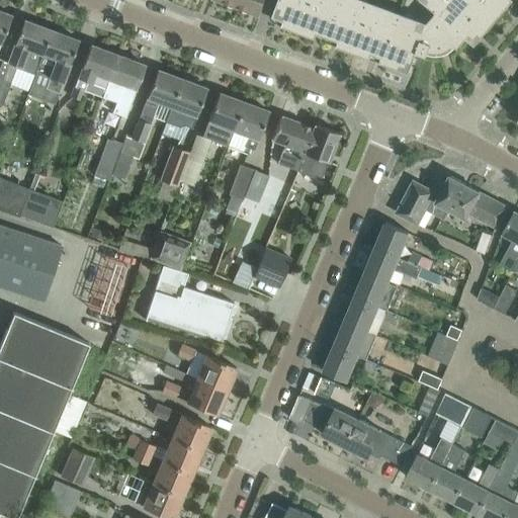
[(260,15),(265,0),(238,0),(237,6),(260,15)]
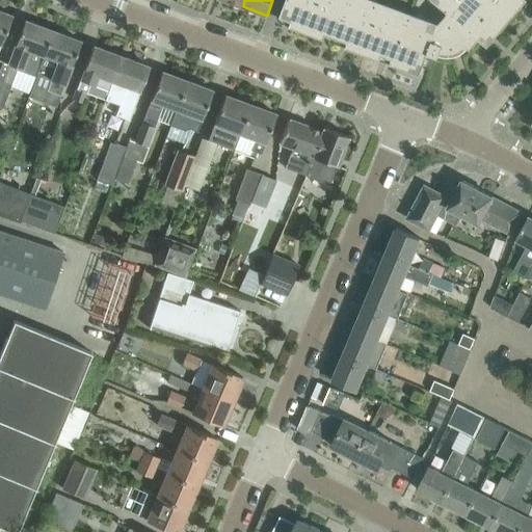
[(499,31),(497,30),(513,9),(515,11),(525,0),(526,1),(527,0),(433,0),(448,12),(439,23),(436,22),(435,23),(373,0),(286,0),(281,17),(283,18),(284,16),(294,20),(293,24),(291,23),(290,26),(293,27),(293,26),(322,36),(322,38),(325,40),(326,36),(324,35),(325,32),(350,41),(349,45),(347,44),(346,47),(349,48),(349,47),(378,57),(378,59),(381,60),(382,57),(380,56),(381,52),(393,57),(391,63),(393,64),(394,63),(418,72),(418,74),(421,75),(428,54),(439,57),(441,51),(445,52),(450,52),(454,52),(458,50),(462,48),(466,45),(471,49),(473,47),(471,46),(478,37),(488,47),(490,44),(488,43),(499,31)]
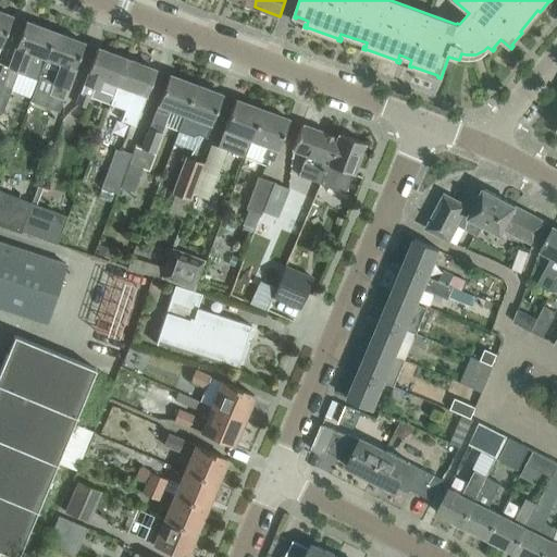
[(0,62),(0,48),(4,36),(12,15),(0,10),(0,65),(1,63),(0,62)]
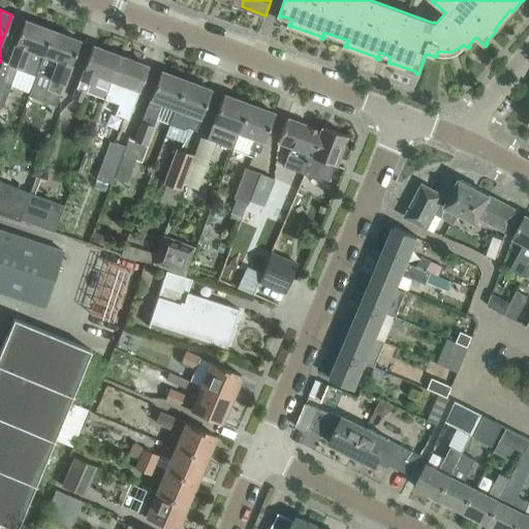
[(36,70),(52,30),(24,20),(17,38),(7,62),(1,60),(0,62),(0,105),(2,106),(16,68),(34,75),(36,70)]
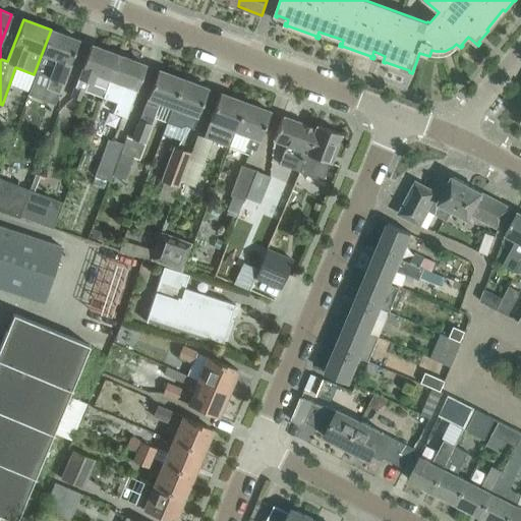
[(59,93),(71,59),(78,40),(51,30),(36,69),(50,75),(46,88),(59,93)]
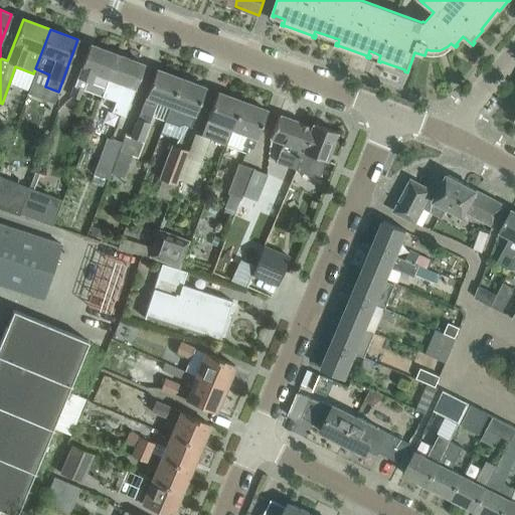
[(108,77),(117,53),(90,43),(82,62),(77,76),(90,81),(94,71),(108,77)]
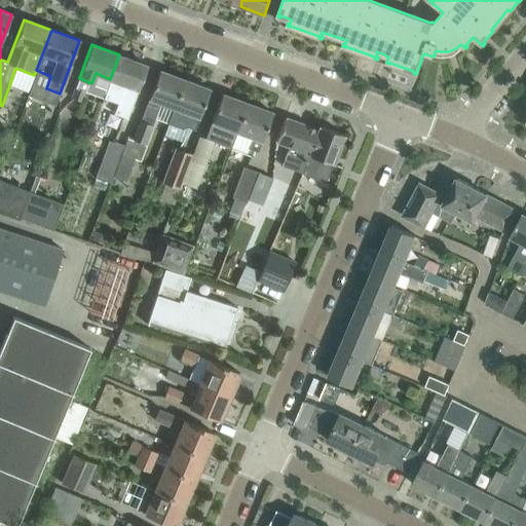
[(126,118),(140,84),(147,65),(119,54),(110,79),(124,84),(113,113),(126,118)]
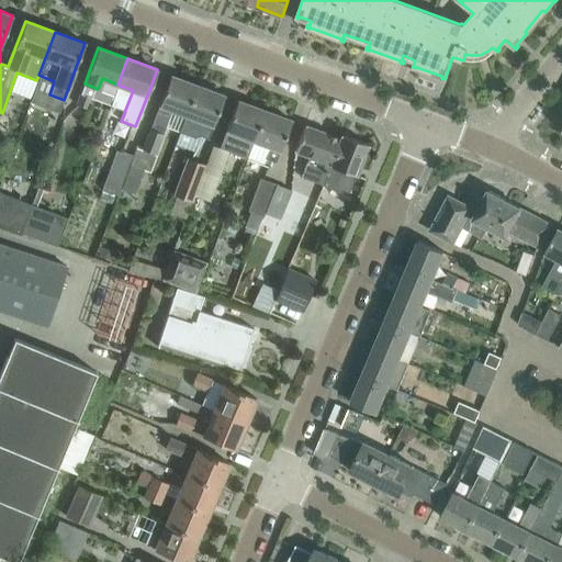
[(163,132),(166,122),(167,122),(172,109),(186,113),(197,85),(170,75),(163,96),(142,149),(136,147),(133,156),(121,189),(135,194),(144,170),(150,172),(157,154),(156,154),(164,132),(163,132)]
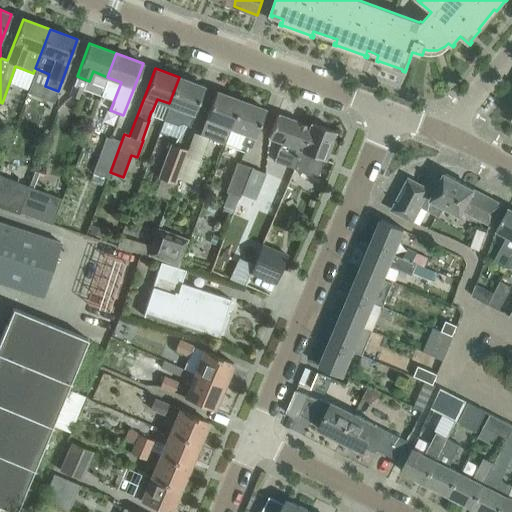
[(197,105),(204,86),(179,77),(169,103),(170,104),(164,119),(176,124),(180,121),(190,125),(197,105)]
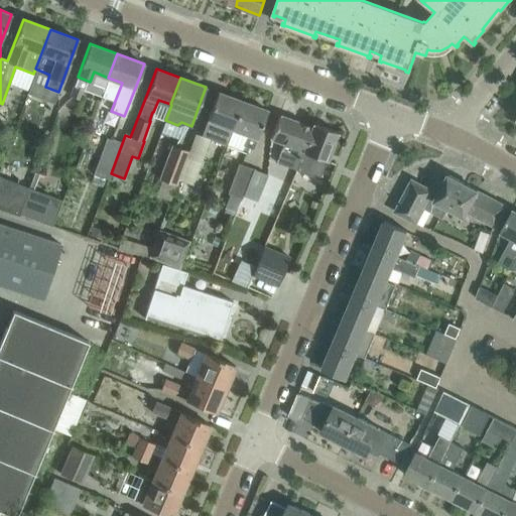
[(84,89),(75,85),(71,95),(81,99),(84,89)]
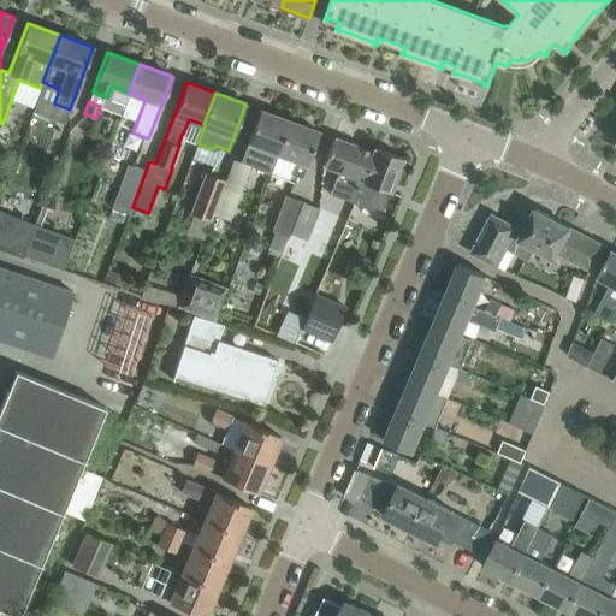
[(270,172),(290,120),(260,110),(241,161),(270,172)]
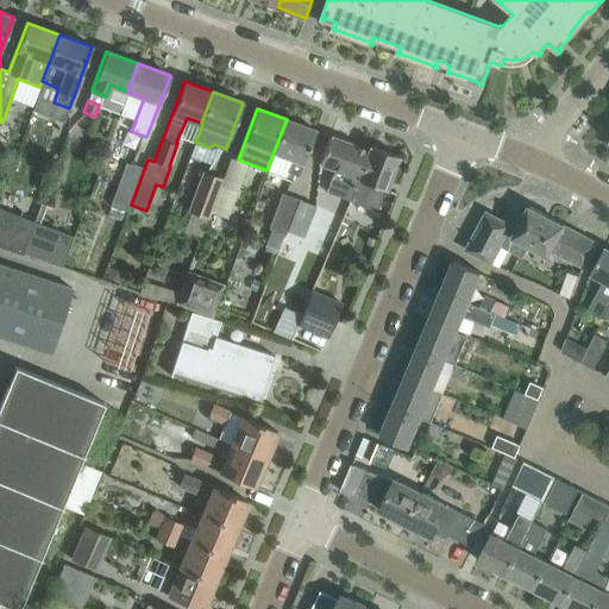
[(299,176),(315,130),(287,119),(267,170),(284,177),(287,171),(299,176)]
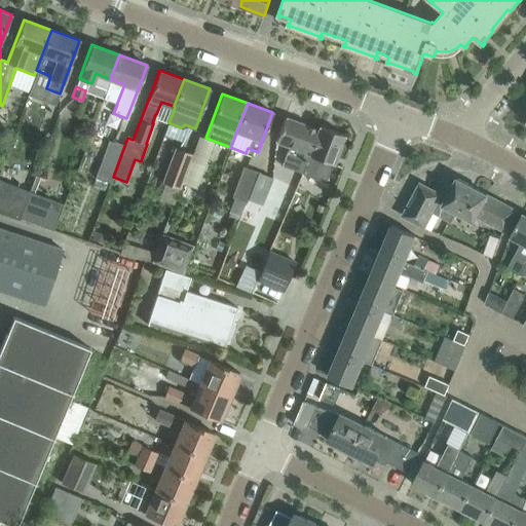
[(308,154),(317,129),(285,117),(277,136),(276,140),(289,145),(280,164),(300,173),(308,154)]
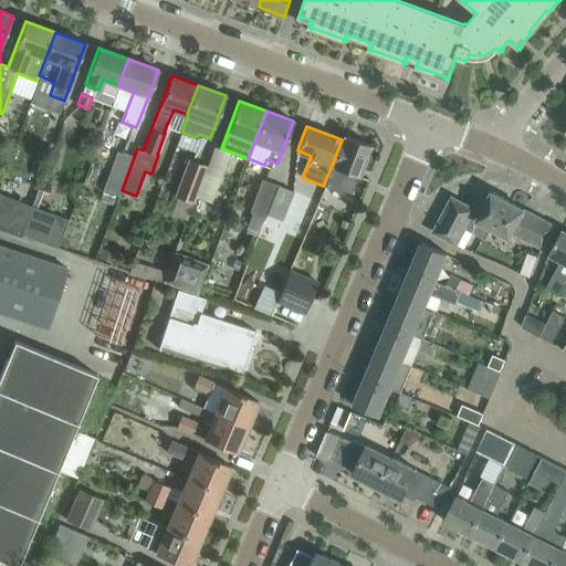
[(358,176),(370,145),(344,135),(342,139),(332,166),(323,186),(349,196),(357,176),(358,176)]
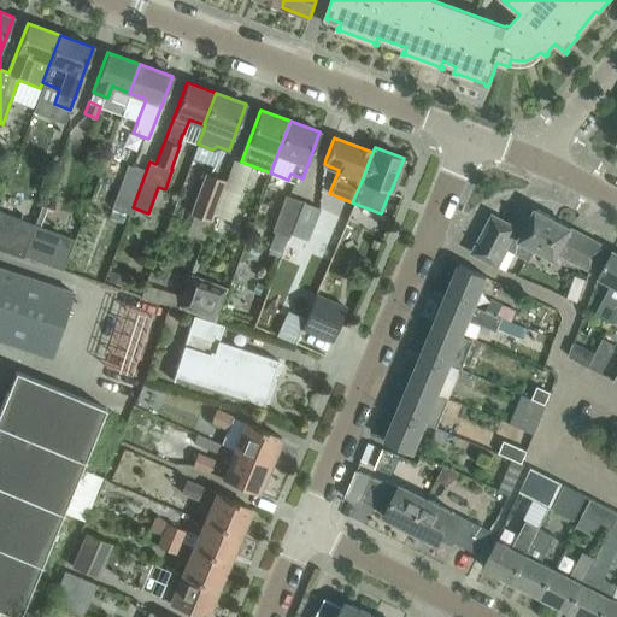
[(133,207),(146,171),(128,165),(112,209),(125,213),(130,215),(133,207)]
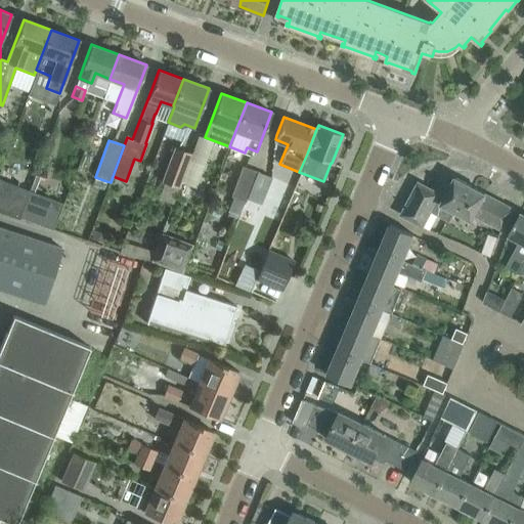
[(178,187),(191,154),(174,146),(161,181),(178,187)]
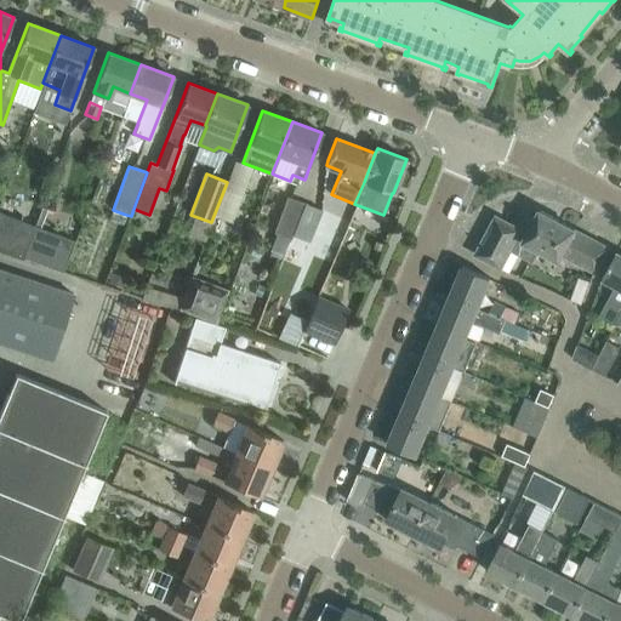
[(291,234),(303,203),(286,197),(274,232),(290,238),(291,234)]
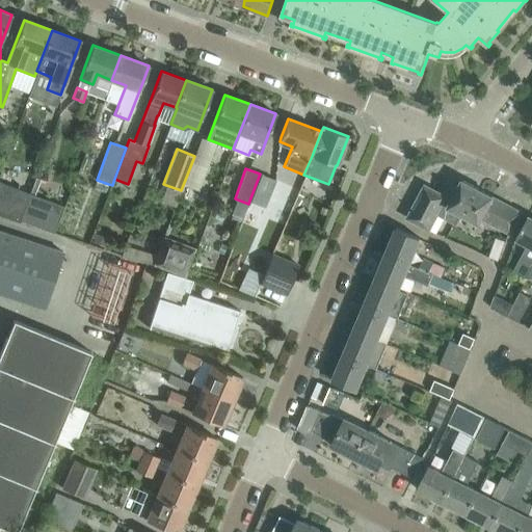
[(261,205),(265,206),(275,180),(260,174),(249,201),(261,205)]
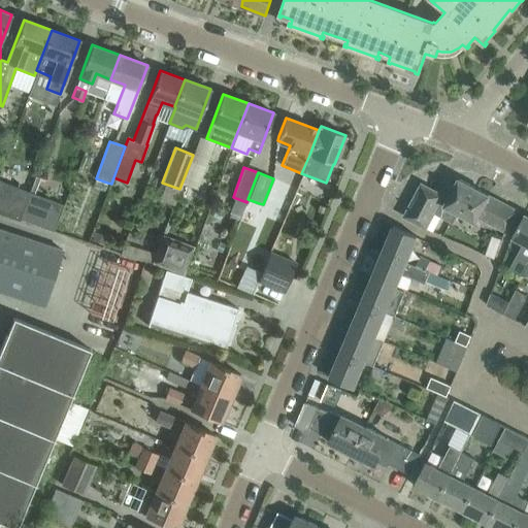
[(96,178),(93,186),(104,190),(107,183),(96,178)]
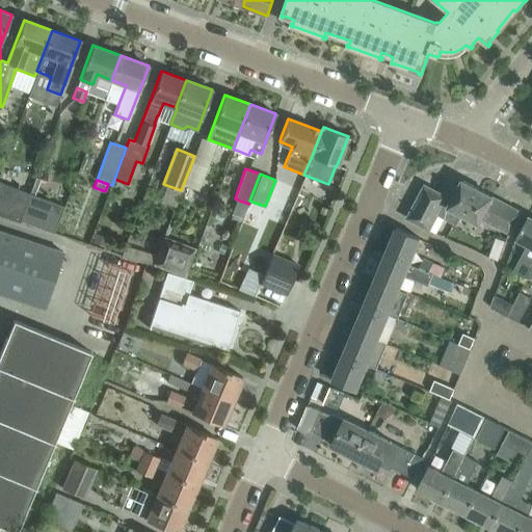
[(455,223),(459,215),(474,187),(462,181),(452,201),(447,197),(425,185),(407,218),(429,230),(437,215),(455,223)]
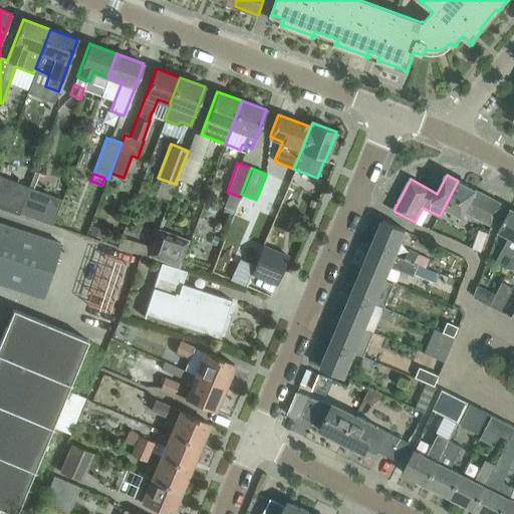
[(20,213),(29,187),(0,176),(0,208),(19,214),(20,213)]
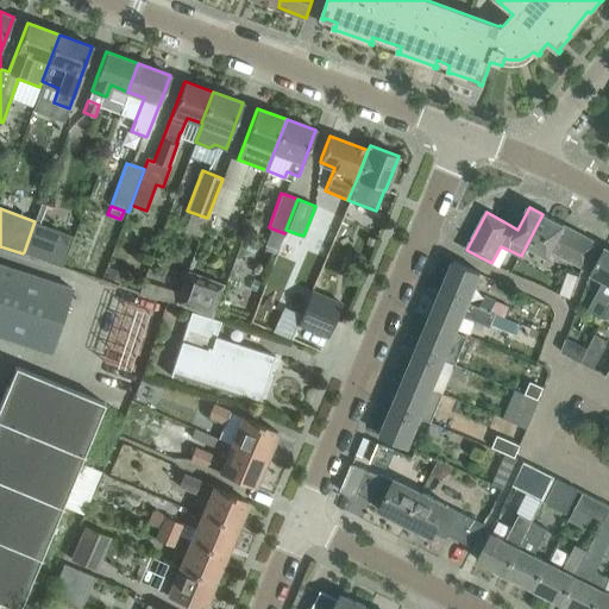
[(552,250),(565,226),(542,214),(526,246),(548,257),(552,250)]
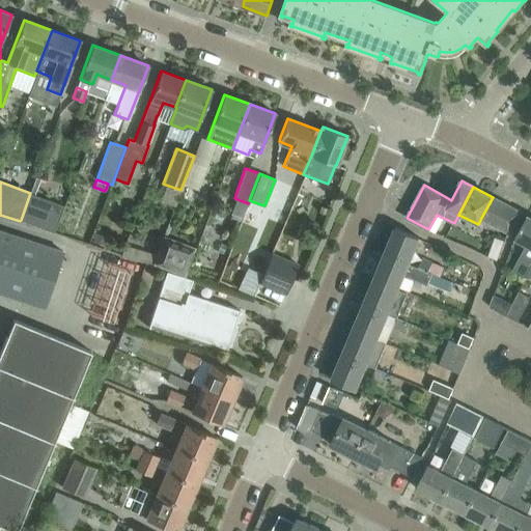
[(54,232),(63,205),(30,193),(21,220),(54,232)]
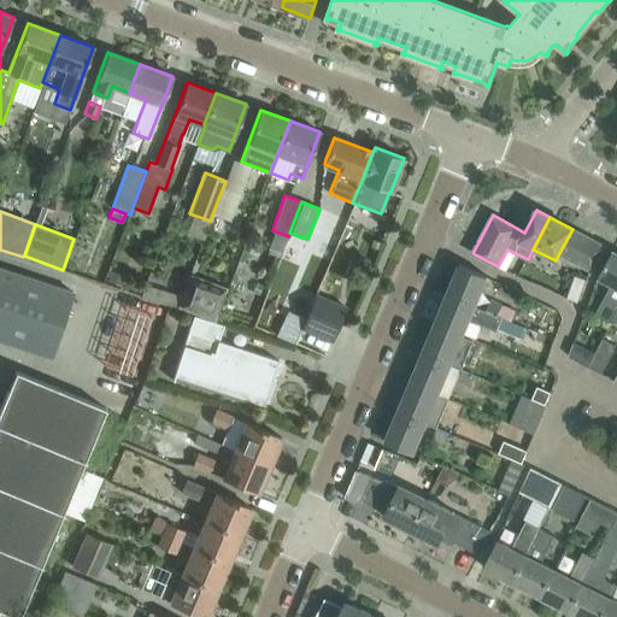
[(570,259),(583,234),(573,229),(559,253),(570,259)]
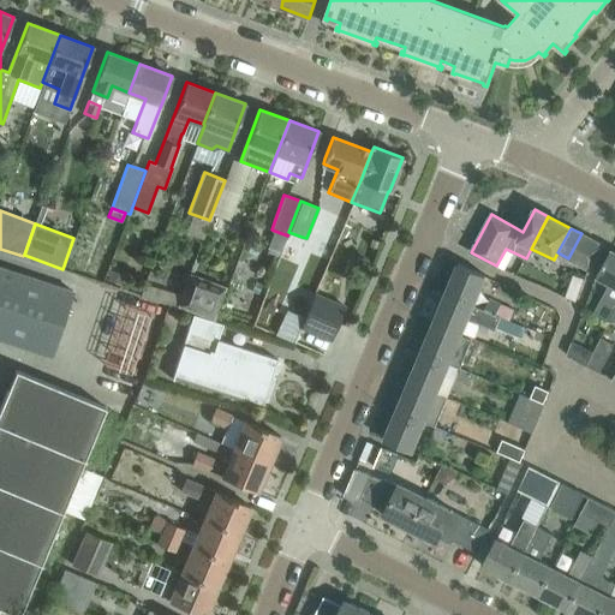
[(287,236),(284,245),(297,250),(302,237),(288,232),(287,236)]
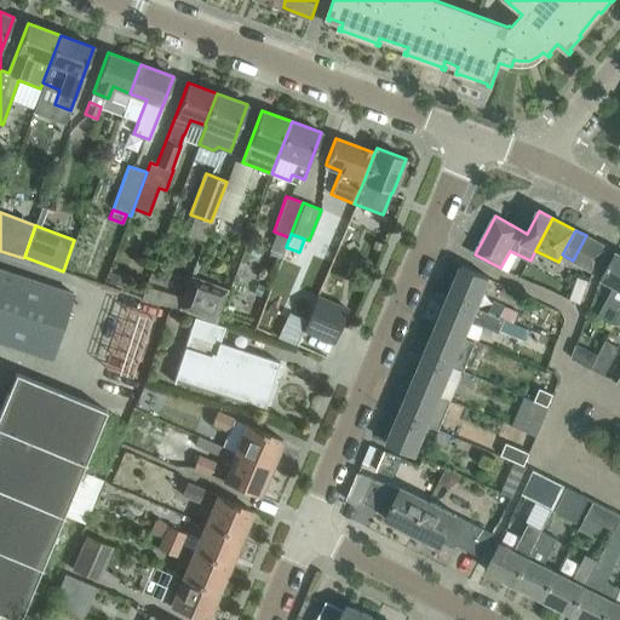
[(584,265),(597,241),(586,235),(573,260),(584,265)]
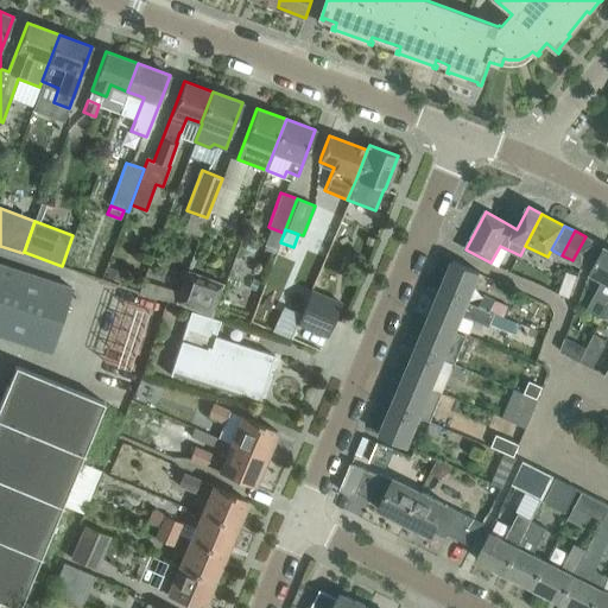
[(583,266),(596,242),(586,236),(572,260),(583,266)]
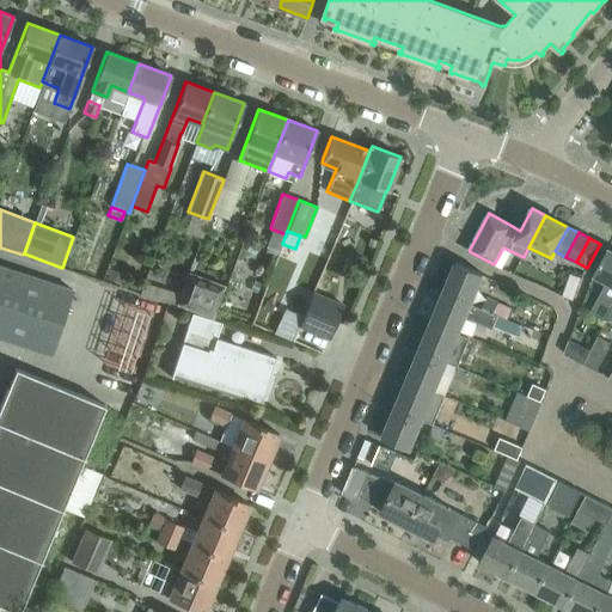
[(609,316),(611,308),(611,250),(609,249),(594,275),(607,282),(592,312),(606,319),(607,316),(609,316)]
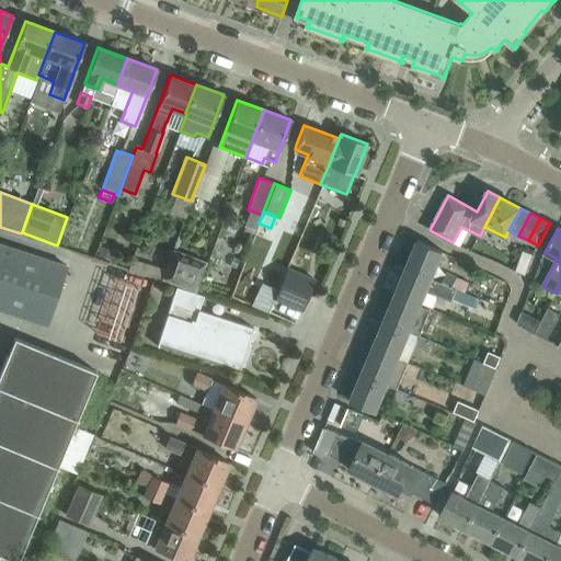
[(433,278),(444,251),(419,241),(408,267),(433,278)]
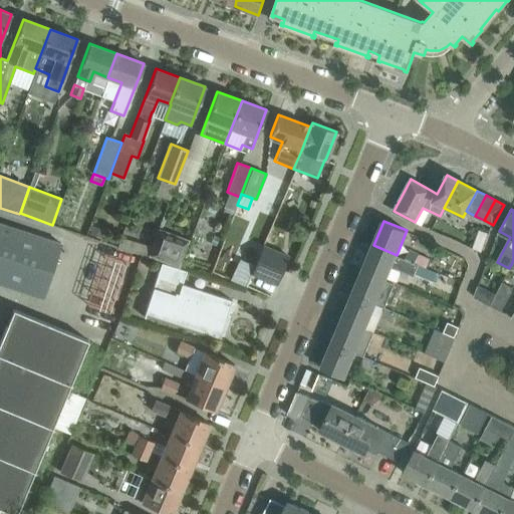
[(0,283),(8,286),(20,290),(42,297),(48,278),(49,278),(54,261),(60,243),(26,232),(9,226),(0,223),(0,283)]
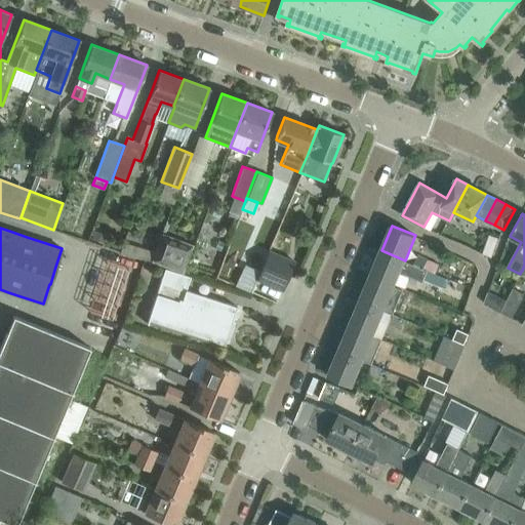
[(193,245),(161,233),(151,260),(183,273),(193,245)]
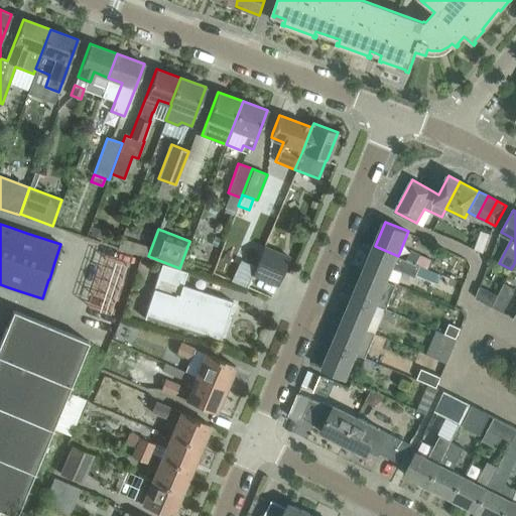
[(481,231),(474,250),(484,253),(490,234),(481,231)]
